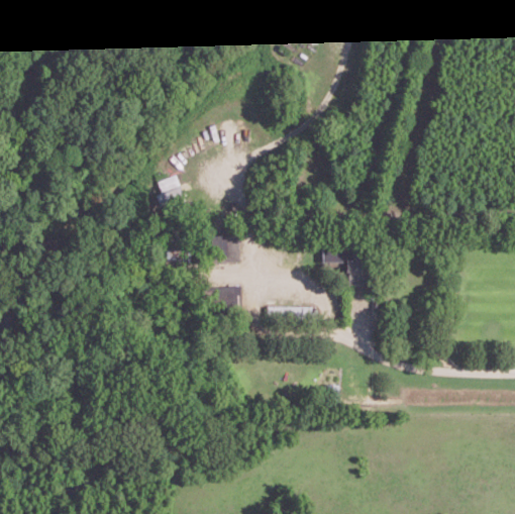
[(164,191),(160,181),(177,174),(181,185),(164,191)]
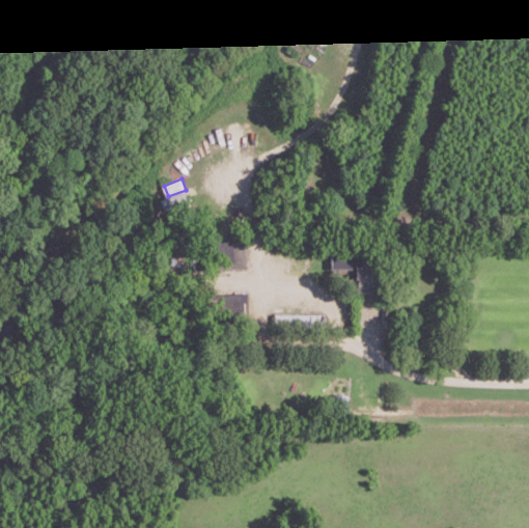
[(186,190),(193,209),(170,218),(162,200),(186,190)]
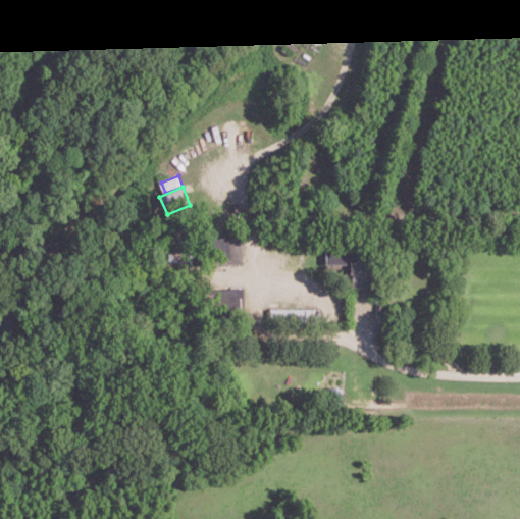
[(243,263),(196,266),(195,248),(213,247),(213,238),(241,237),(243,263)]
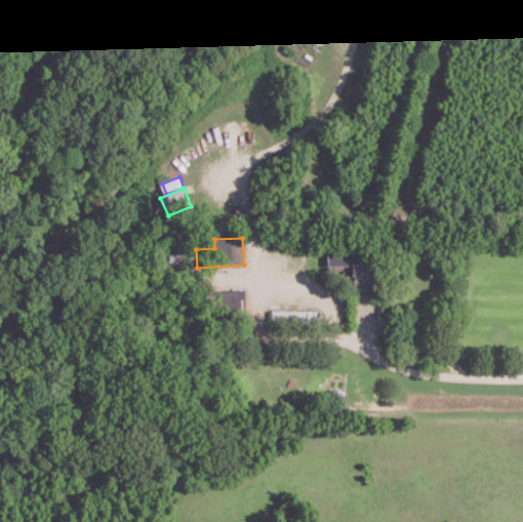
[(379,289),(354,289),(353,278),(351,278),(351,266),(327,266),(327,249),(357,248),(357,251),(368,251),(368,248),(380,248),(380,258),(391,258),(394,261),(395,270),(393,273),(390,274),(391,305),(408,305),(408,313),(397,313),(397,315),(380,315),(379,289)]
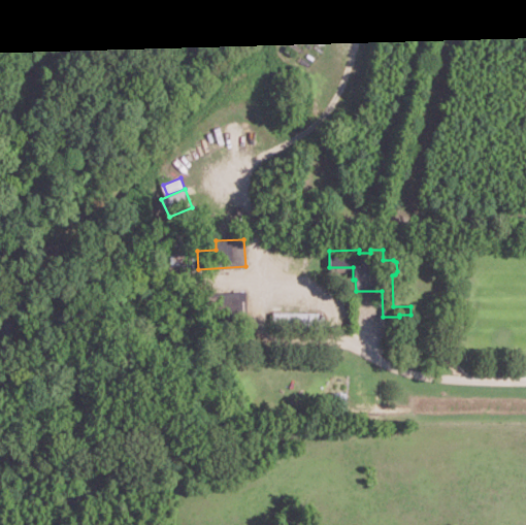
[(247,291),(248,322),(227,323),(226,312),(209,313),(208,293),(247,291)]
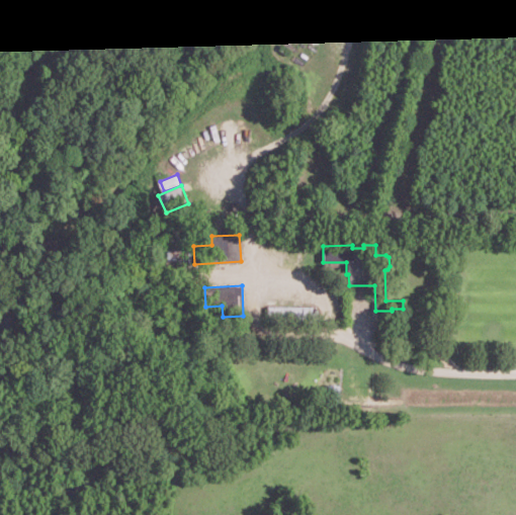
[(268,307),(278,307),(278,305),(281,305),(281,307),(316,307),(316,310),(320,310),(320,316),(317,316),(317,319),(267,319),(268,307)]
